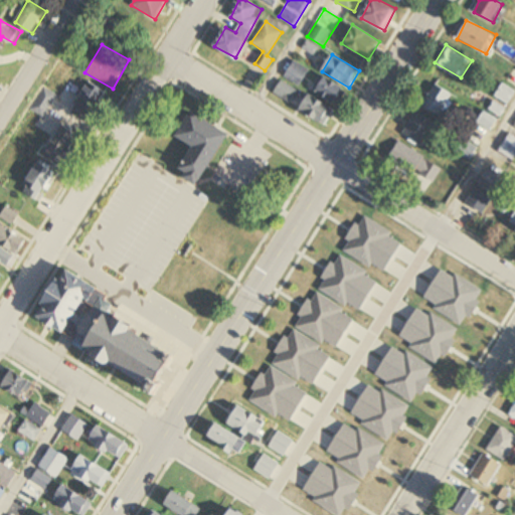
[(309,71),(295,61),(285,74),(299,86),(309,71)]
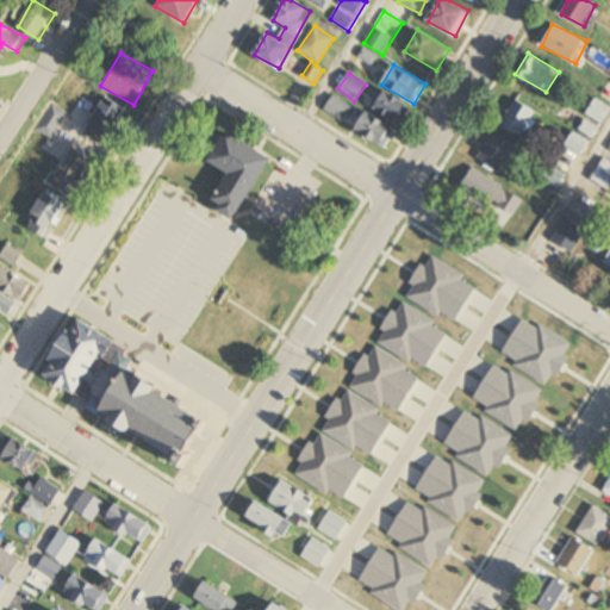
[(399,122),(409,104),(380,88),(371,107),(399,122)]
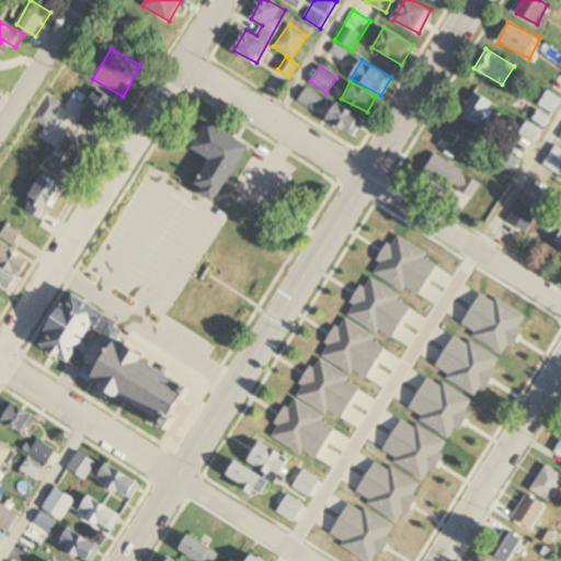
[(298,101),(315,113),(324,100),(307,88),(298,101)]
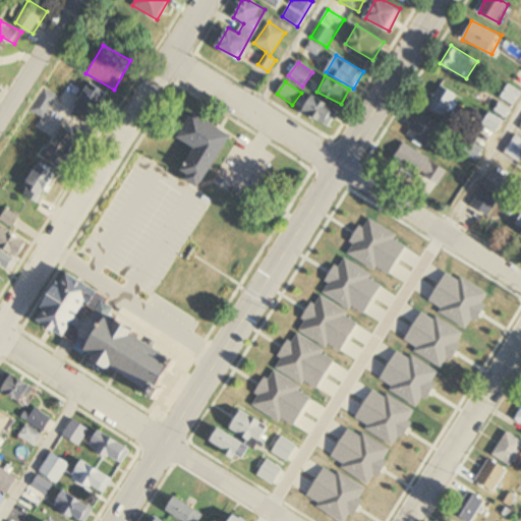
[(446,118),(460,95),(441,83),(427,108),(446,118)]
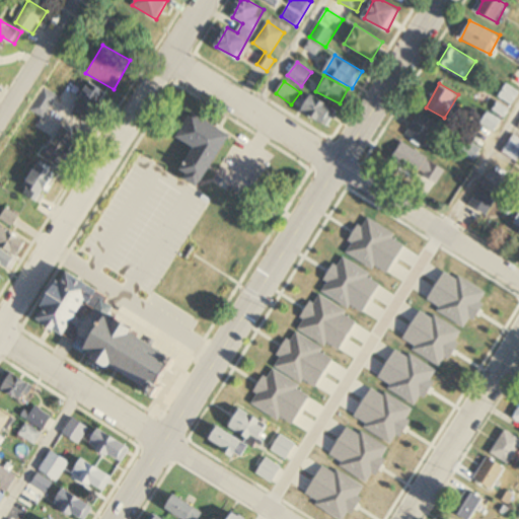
[(499,97),(511,105),(518,92),(518,90),(508,83),(499,97)]
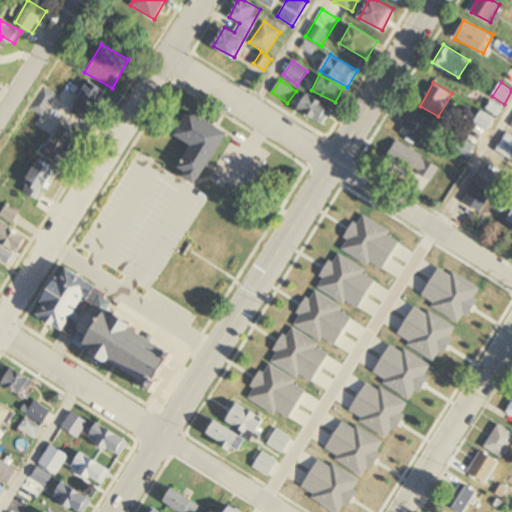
[(106,94),(89,83),(75,104),(92,115),(106,94)]
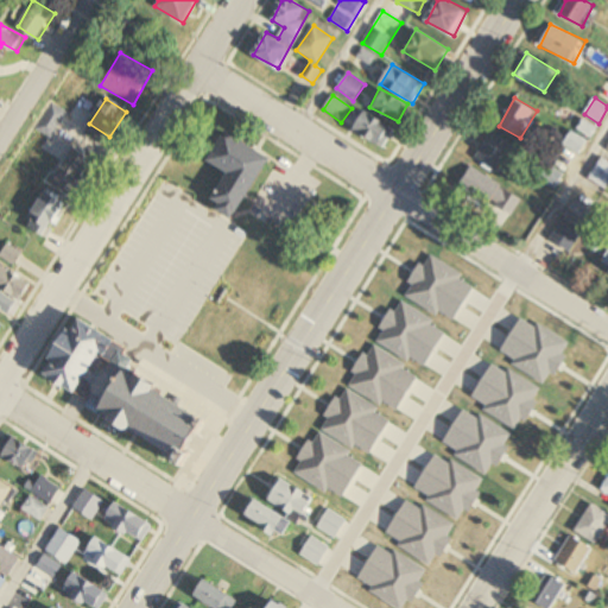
[(37,131),(50,138),(64,113),(51,106),(37,131)]
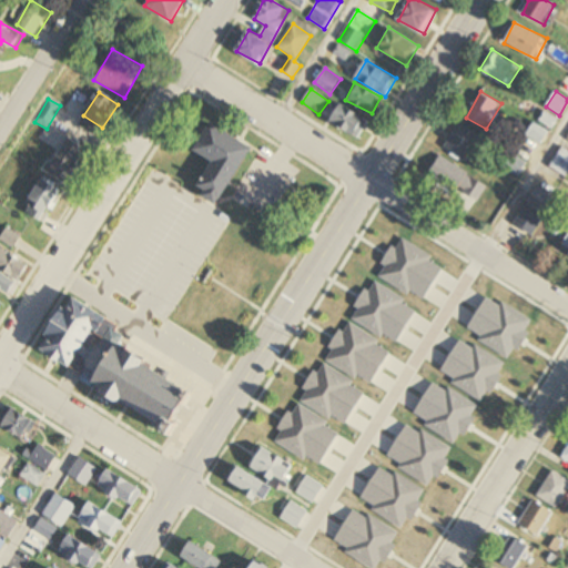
[(331,121),(357,139),(369,121),(342,103),(331,121)]
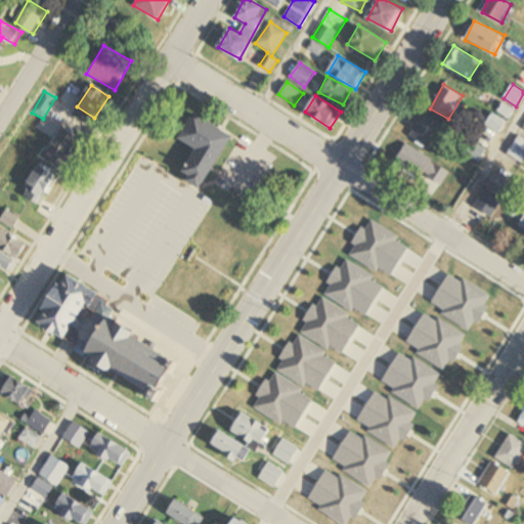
[(493,113),(486,125),(498,133),(510,116),(505,114),(503,118),(493,113)]
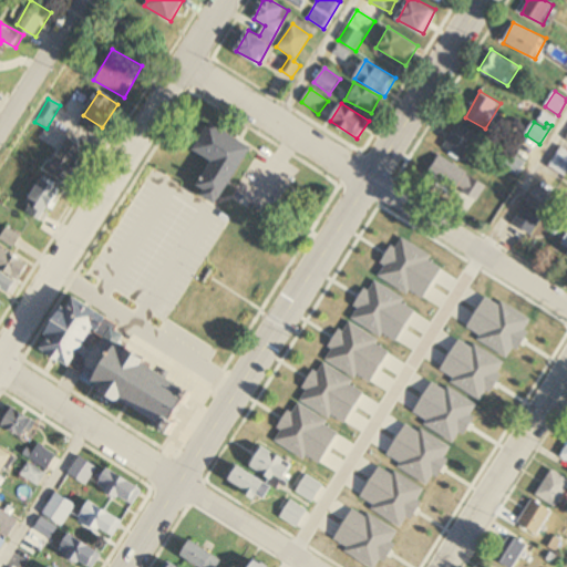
[(215,161),(198,191),(222,204),(254,146),(213,123),(196,151),(215,161)]
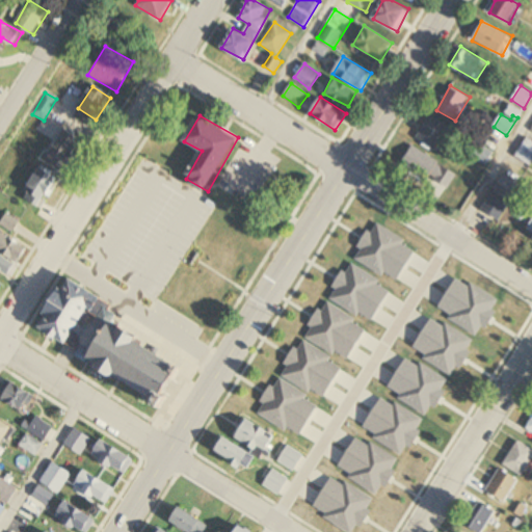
[(437,151),(449,125),(428,116),(417,141),(437,151)]
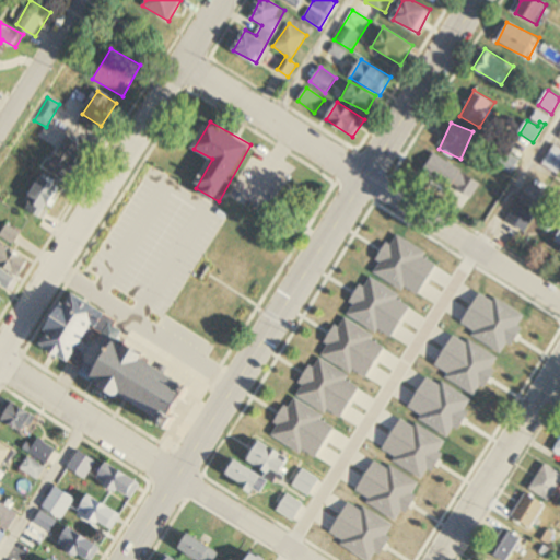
[(44,173),(23,208),(43,219),(65,181),(68,183),(89,148),(68,136),(45,174),(44,173)]
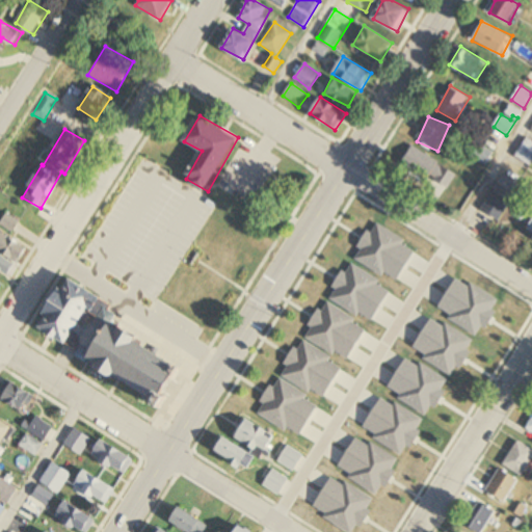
[(529,166),(531,162),(531,141),(527,138),(514,156),(529,166)]
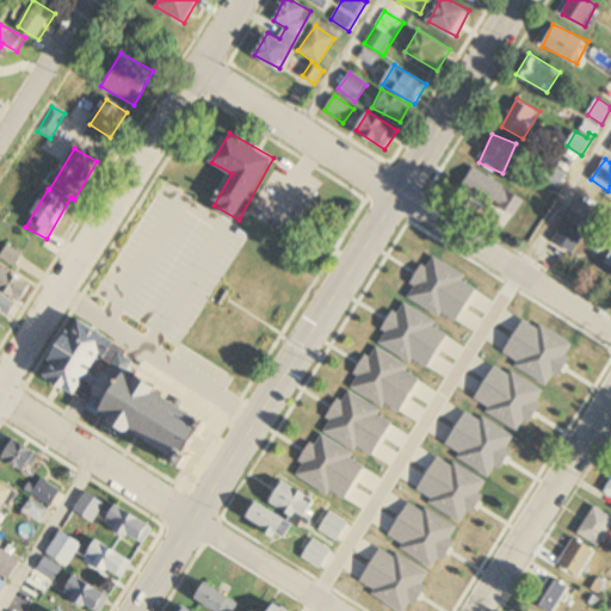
[(542,180),(557,190),(567,176),(553,165),(542,180)]
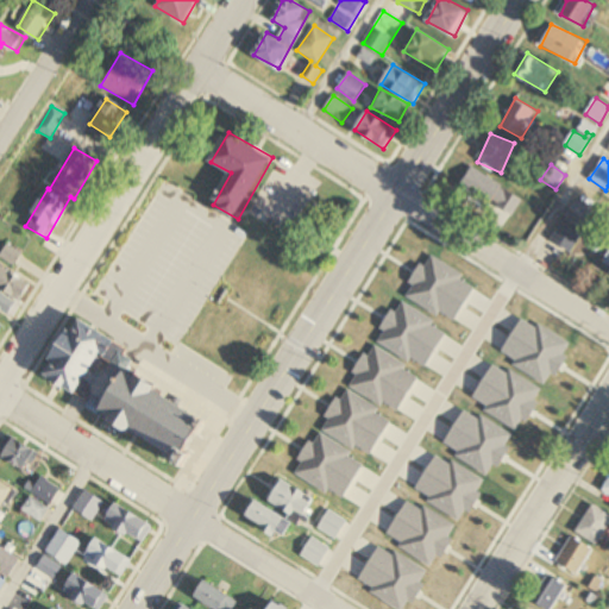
[(523,195),(470,171),(462,192),(515,215),(523,195)]
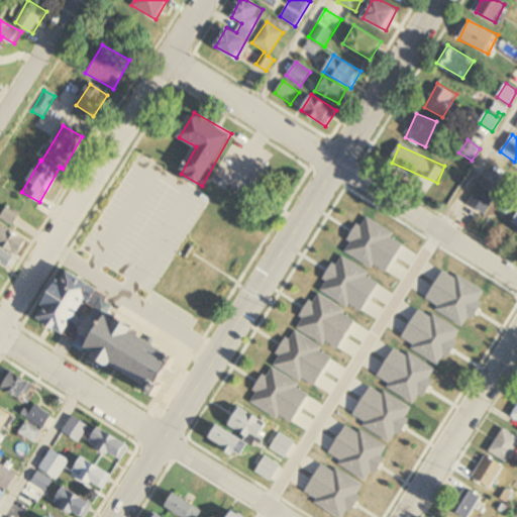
[(469,206),(486,215),(503,183),(486,174),(469,206)]
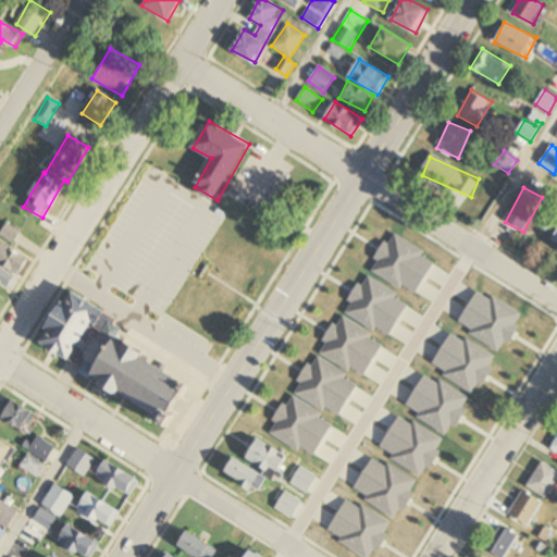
[(185,322),(240,226),(214,211),(205,226),(194,220),(186,233),(127,198),(107,233),(164,267),(152,286),(143,281),(135,293),(185,322)]
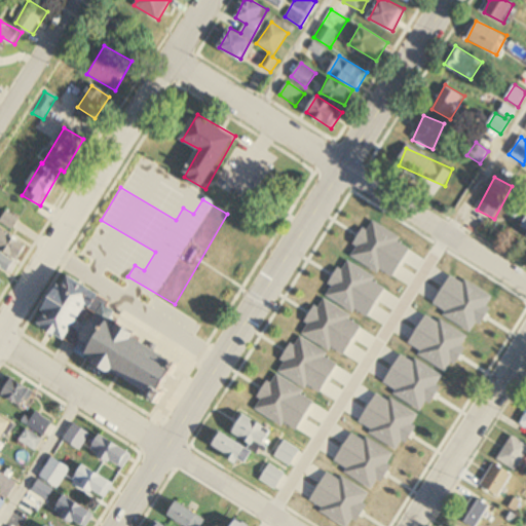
[(27,242),(0,231),(0,268),(13,274),(27,242)]
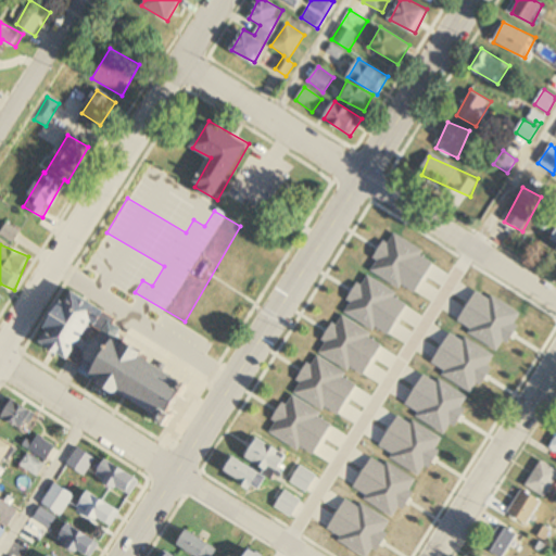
[(40,340),(71,361),(95,326),(117,341),(95,376),(166,422),(191,386),(118,337),(126,325),(74,290),(40,340)]
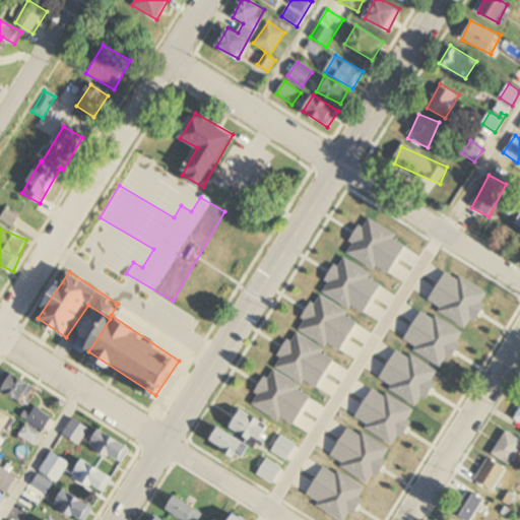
[(2,392),(27,405),(37,388),(11,375),(2,392)]
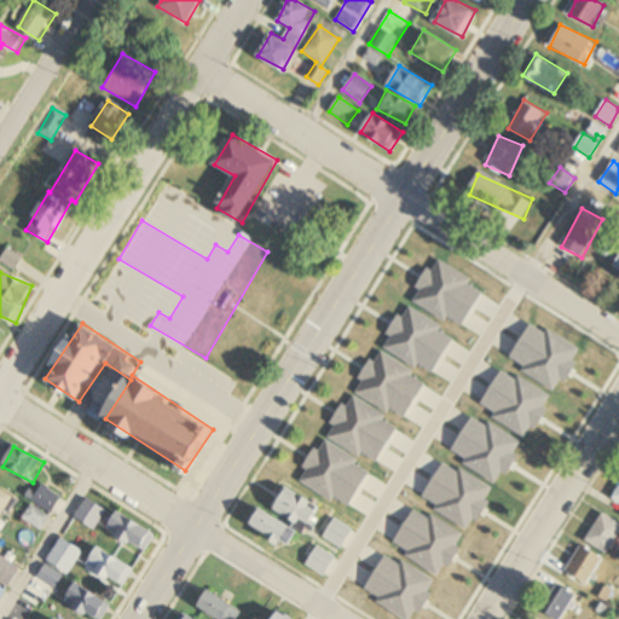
[(63,498),(42,484),(32,501),(51,515),(63,498)]
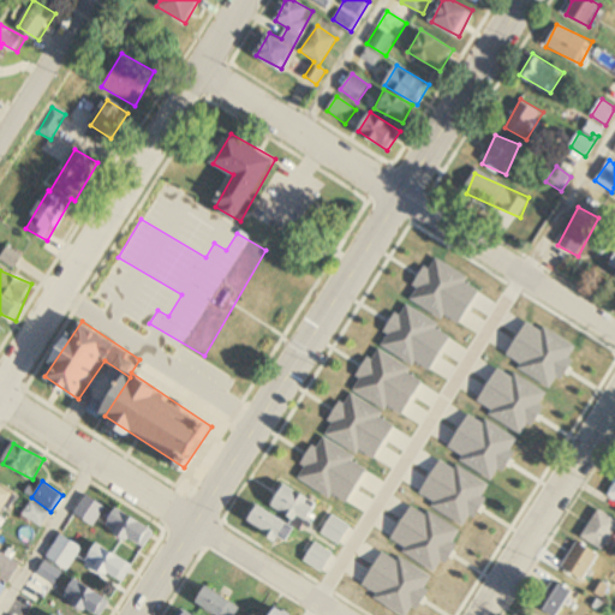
[(272,505),(304,529),(320,506),(287,483),(272,505)]
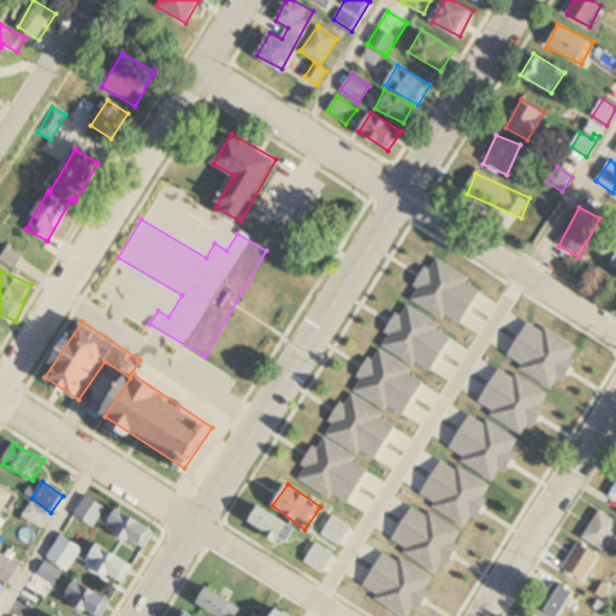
[(0,516),(3,519),(17,497),(0,486),(0,516)]
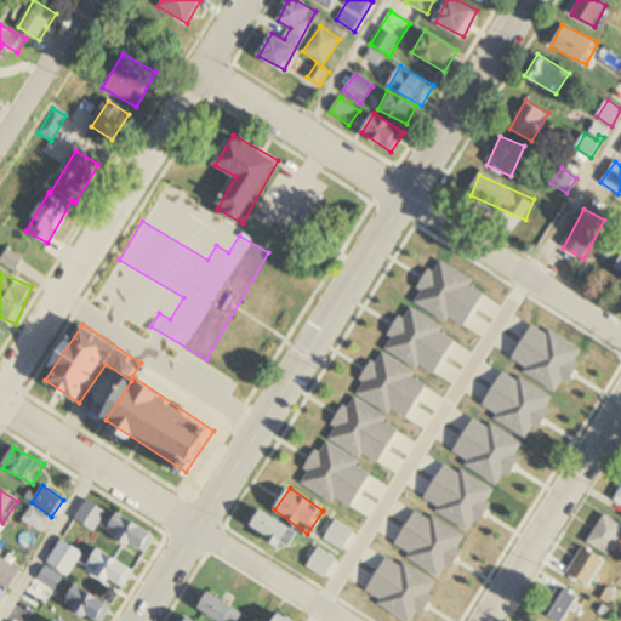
[(294,529),(263,510),(251,529),(281,548),(294,529)]
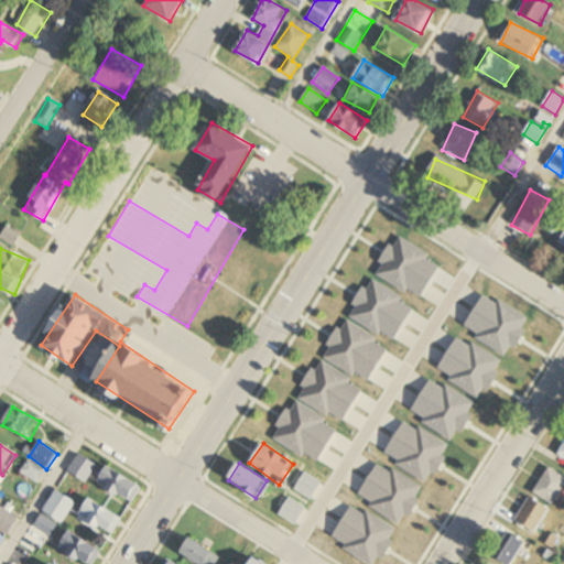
[(83,472),(74,465),(65,478),(73,484),(83,472)]
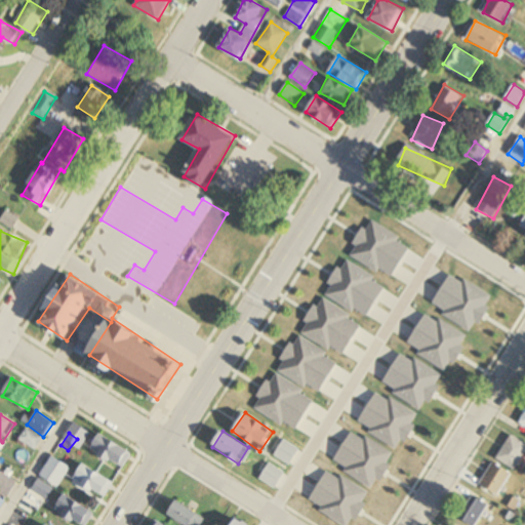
[(132,453),(101,434),(91,449),(123,470),(132,453)]
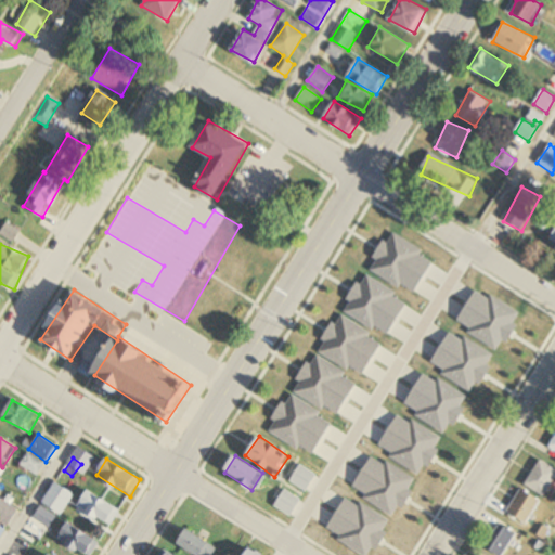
[(549,497),(554,483),(554,467),(540,460),(527,487),(549,497)]
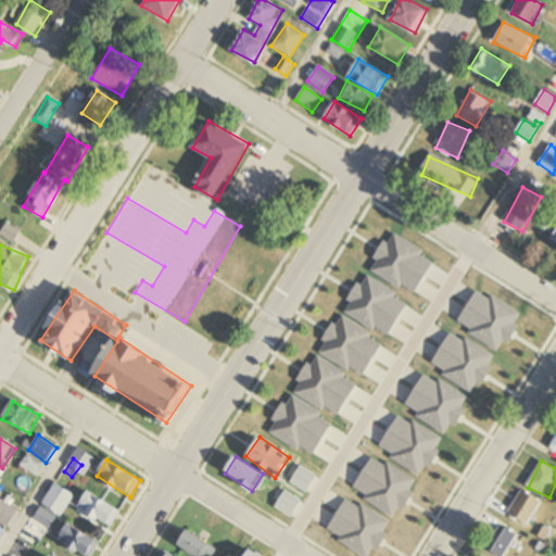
[(42,505),(62,517),(75,495),(54,483),(42,505)]
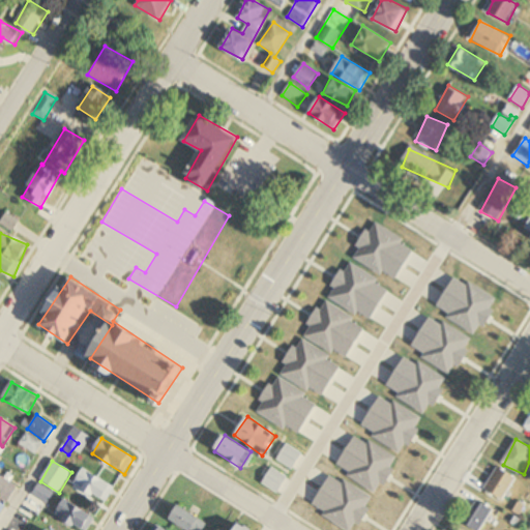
[(505,501),(519,478),(499,467),(486,490),(505,501)]
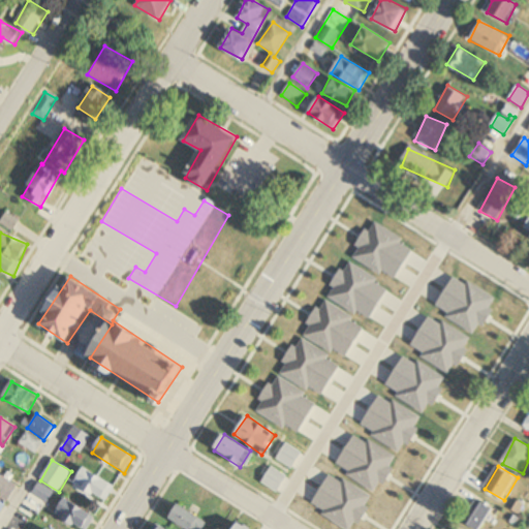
[(102,503),(115,489),(87,467),(74,481),(102,503)]
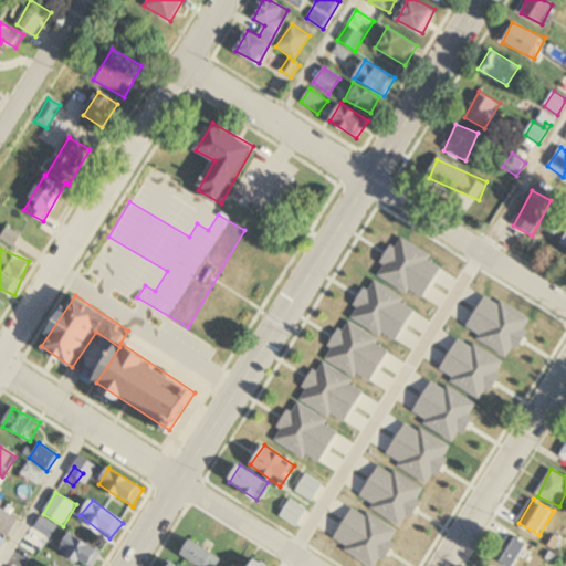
[(0,533),(7,538),(19,523),(2,511),(0,513),(0,533)]
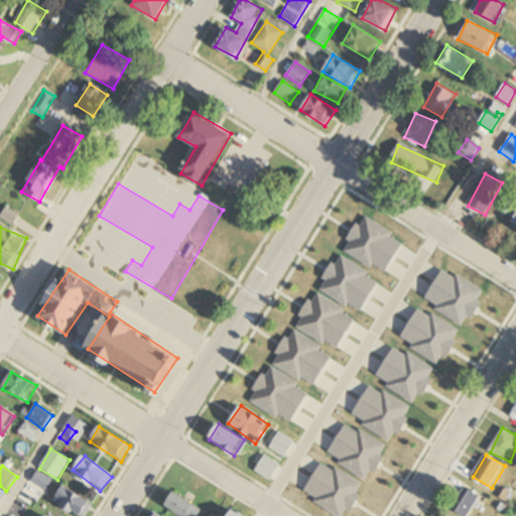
[(31,483),(46,492),(52,482),(37,473),(31,483)]
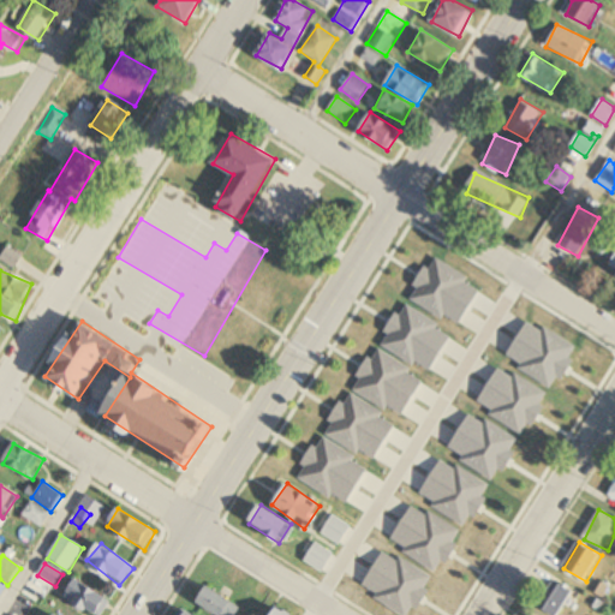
[(101,614),(111,604),(77,579),(64,596),(89,614),(101,614)]
